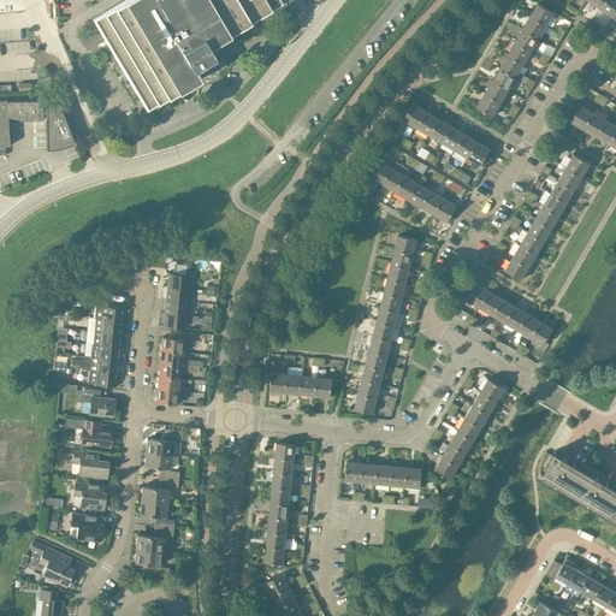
[(106,39),(147,108),(200,77),(199,75),(211,63),(208,59),(214,55),(208,46),(282,3),(279,0),(124,0),(93,18),(105,39),(106,39)]
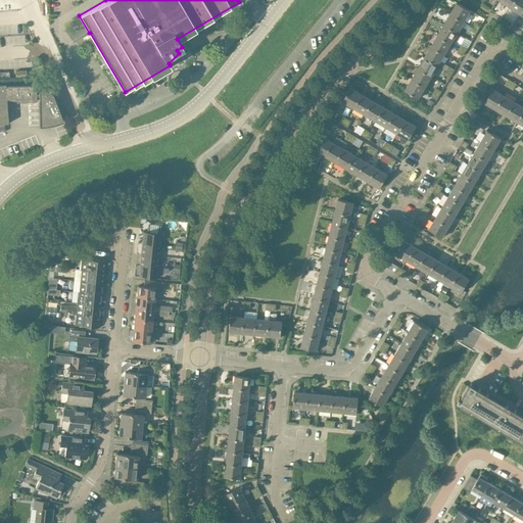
[(522,0),(515,0),(511,7),(521,14),(522,11),(522,0)]
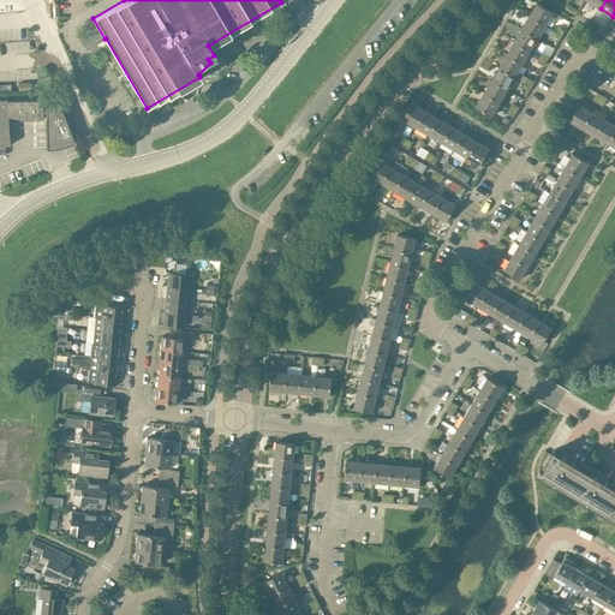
[(529,16),(545,25),(553,12),(537,3),(529,16)]
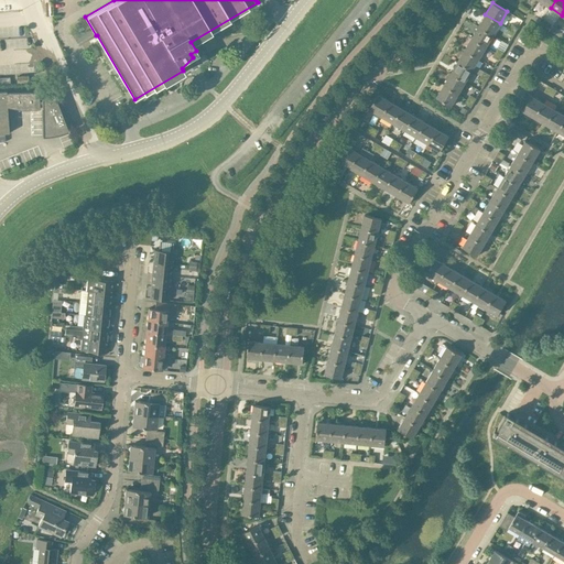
[(478,26),(492,35),(500,23),(485,14),(478,26)]
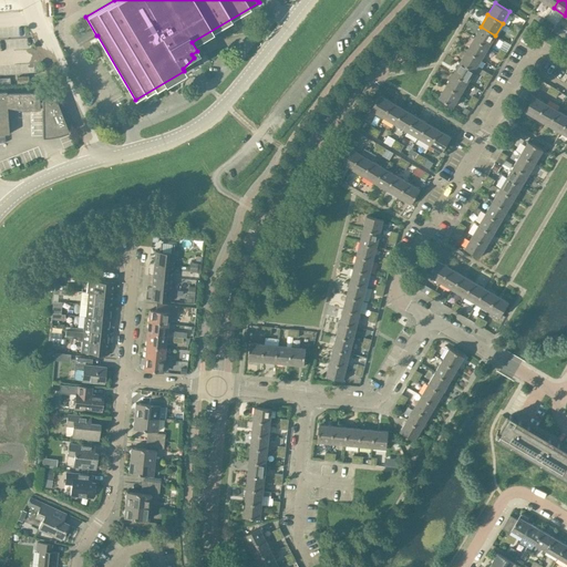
[(474,39),(488,48),(495,35),(481,27),(474,39)]
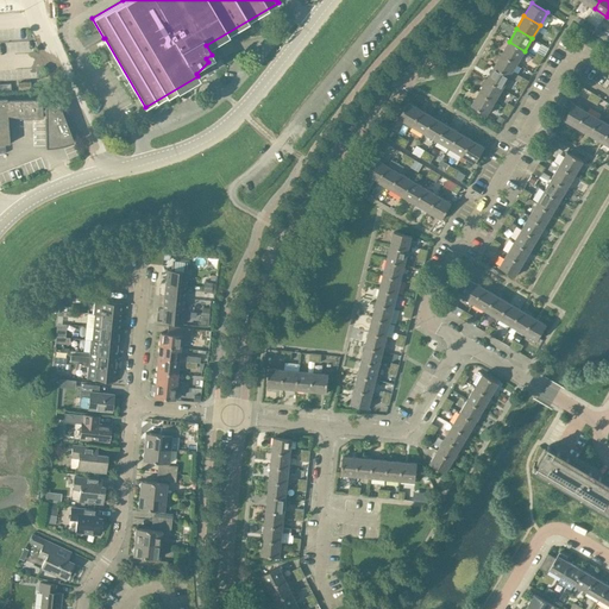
[(501,54),(518,63),(525,51),(509,42),(501,54)]
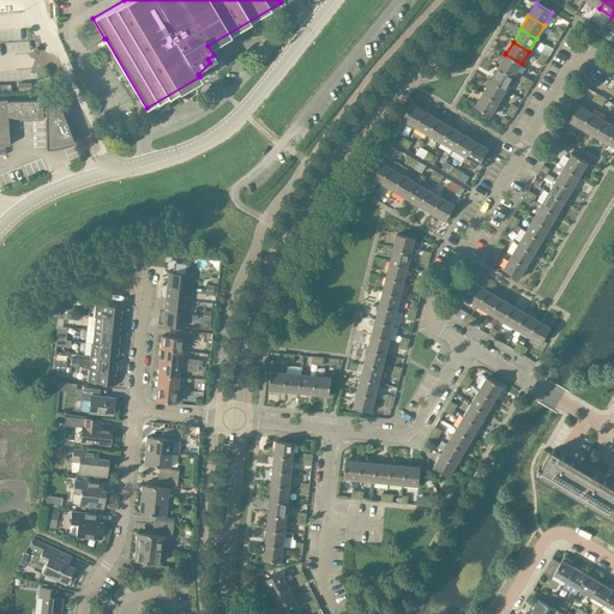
[(498,67),(515,77),(522,64),(505,54),(498,67)]
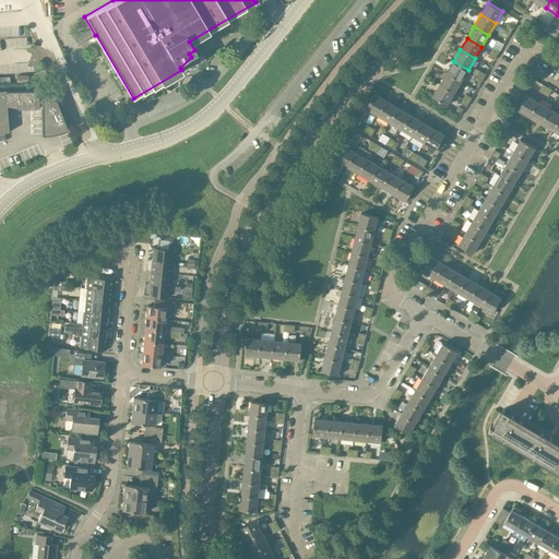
[(447,73),(461,82),(468,70),(453,61),(447,73)]
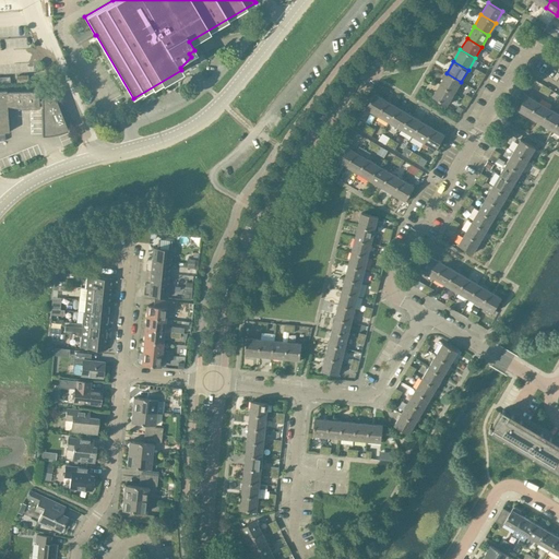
[(440,84),(454,93),(461,82),(447,73),(440,84)]
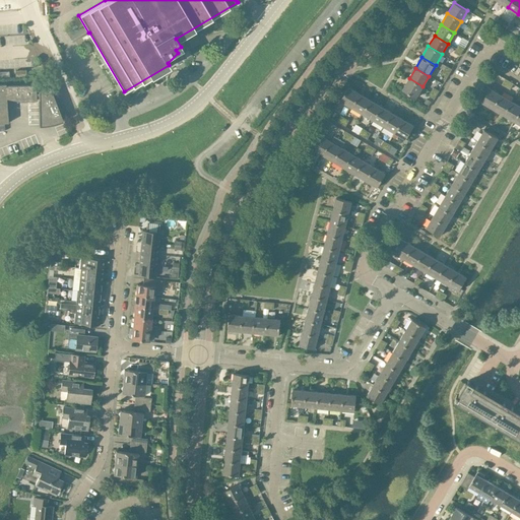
[(402,89),(415,98),(423,86),(409,78),(402,89)]
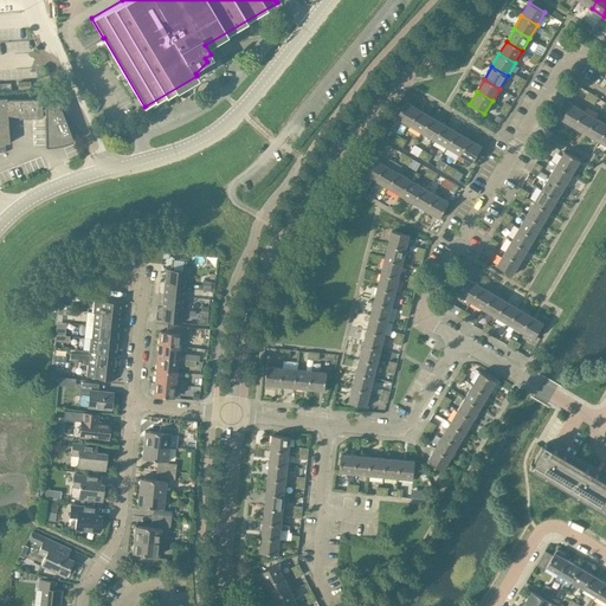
[(0,98),(0,142),(10,142),(7,115),(21,117),(42,117),(42,100),(6,101),(6,98),(0,98)]
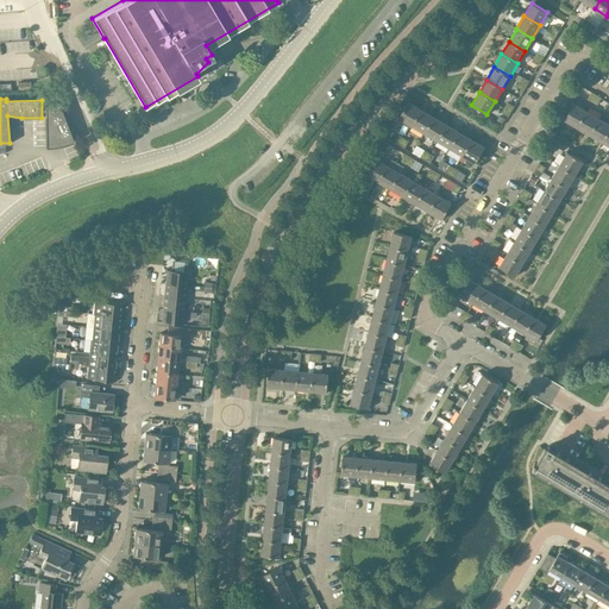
[(45,117),(46,148),(74,137),(67,118),(64,119),(57,101),(44,106),(45,117)]
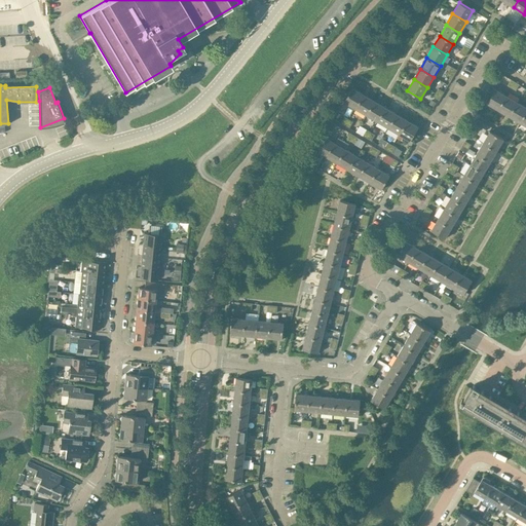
[(344,102),(355,108),(364,95),(352,88),(344,102)]
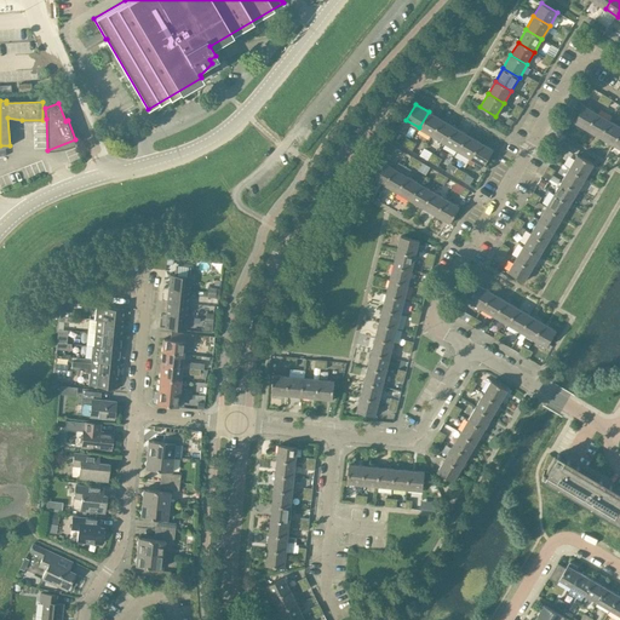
[(574,121),(587,130),(597,114),(584,105),(574,121)]
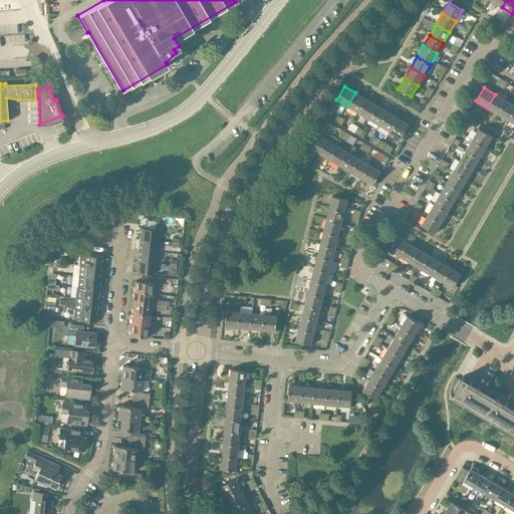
[(347,105),(357,112),(365,98),(355,92),(347,105)]
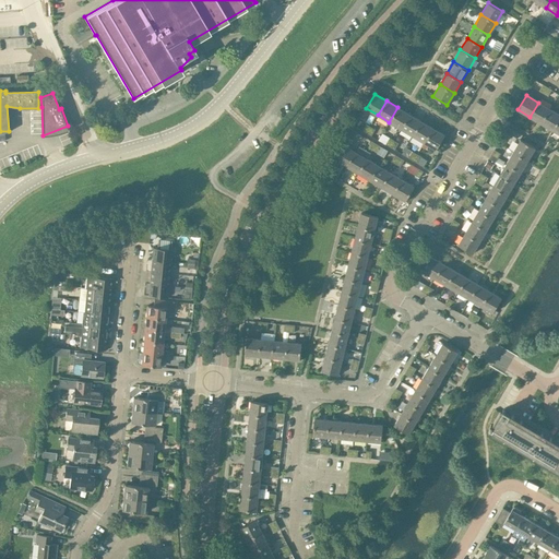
[(530,117),(542,123),(550,109),(538,103),(530,117)]
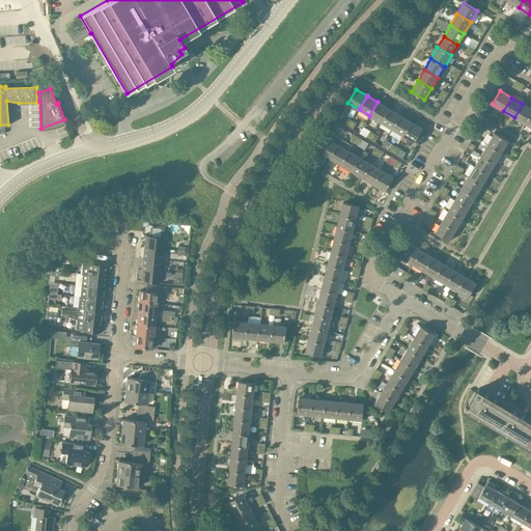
[(369,116),(381,122),(389,109),(378,102),(369,116)]
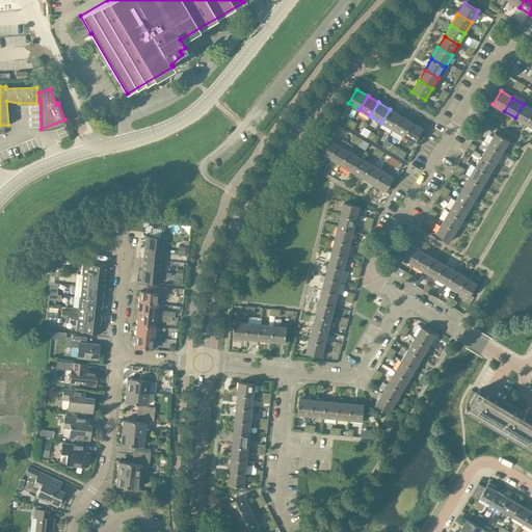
[(515,117),(526,124),(531,114),(531,108),(524,104),(515,117)]
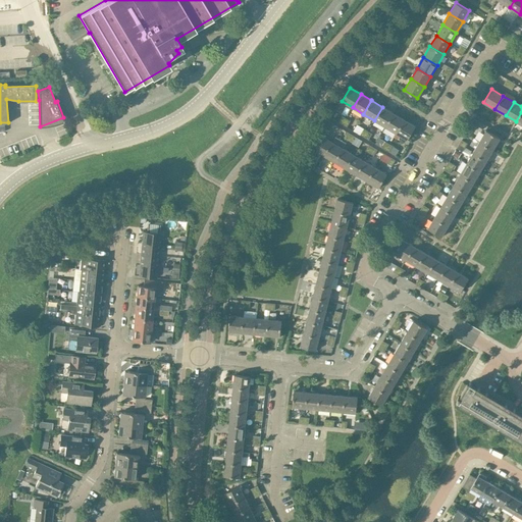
[(374,120),(385,126),(394,113),(382,107),(374,120)]
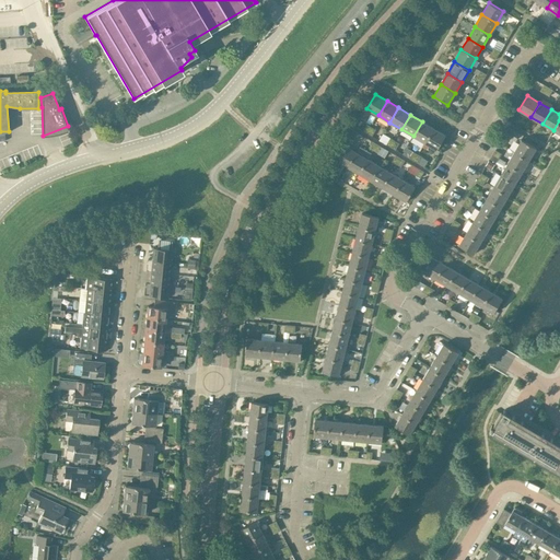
[(413,136),(424,143),(433,128),(422,121),(413,136)]
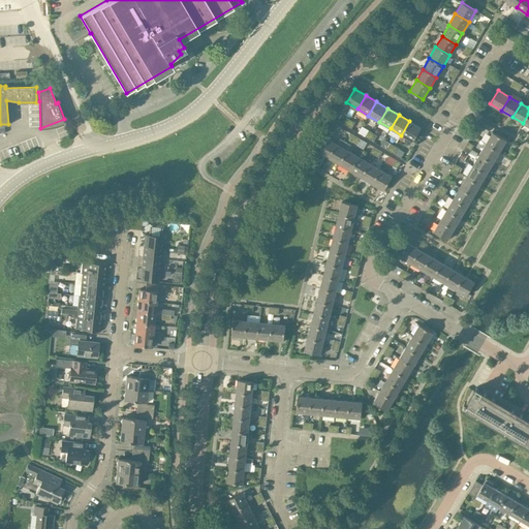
[(401,135),(412,142),(421,128),(409,121),(401,135)]
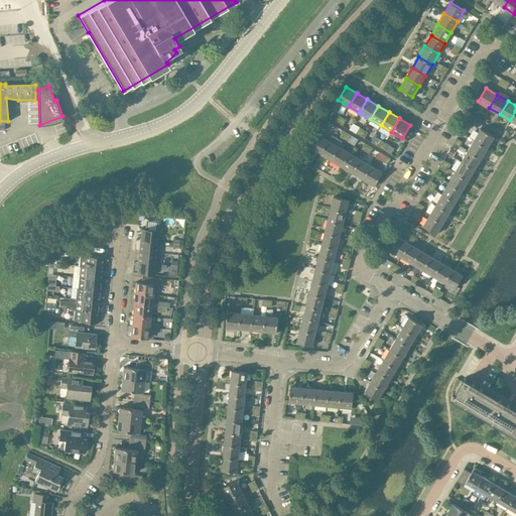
[(474,139),(488,147),(494,136),(481,129),(474,139)]
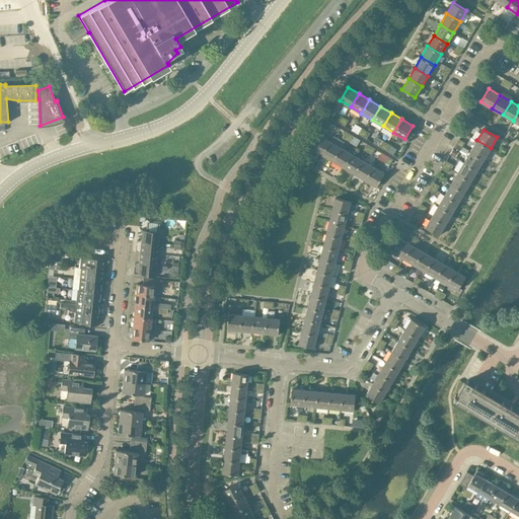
[(311,148),(322,154),(330,141),(319,135),(311,148)]
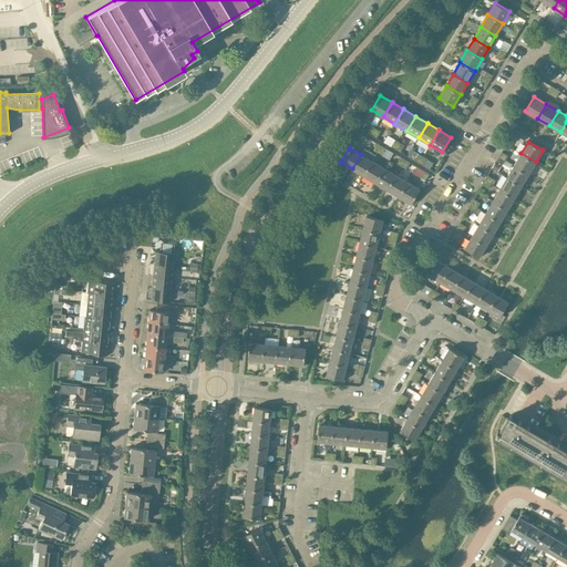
[(514,165),(528,174),(536,162),(521,153),(514,165)]
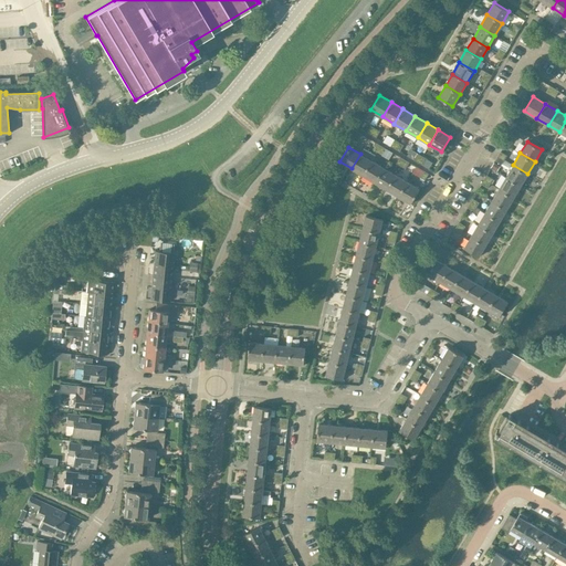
[(352,168),(364,176),(371,160),(360,154),(352,168)]
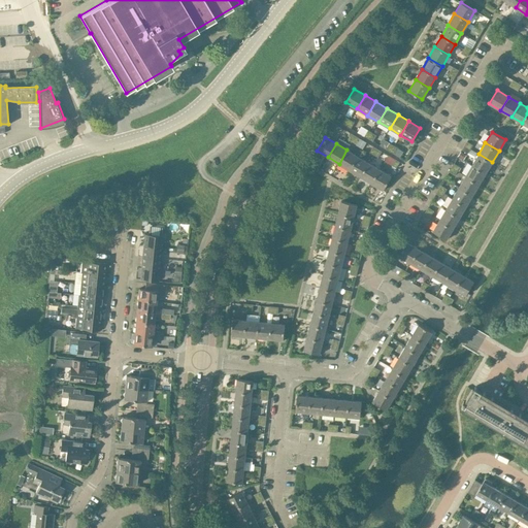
[(339,164),(350,170),(358,157),(347,150),(339,164)]
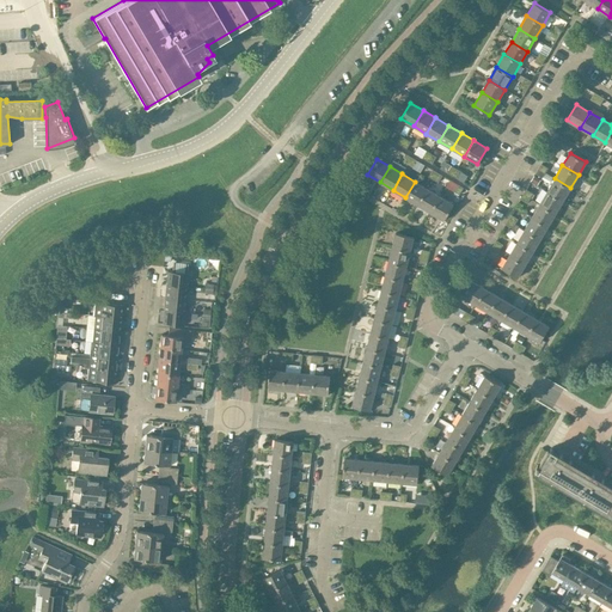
[(548,191),(563,201),(570,188),(555,178),(548,191)]
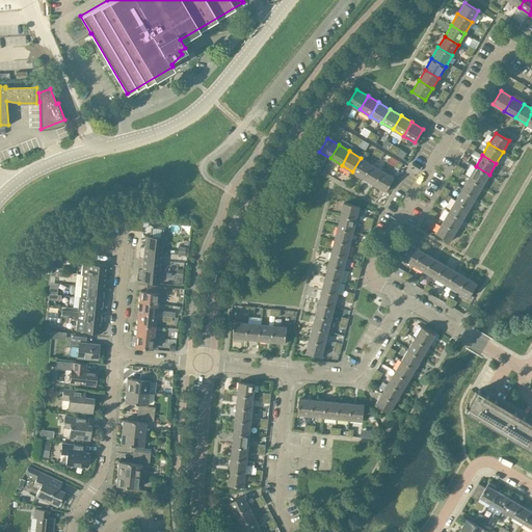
[(352,171),(364,178),(372,164),(361,158),(352,171)]
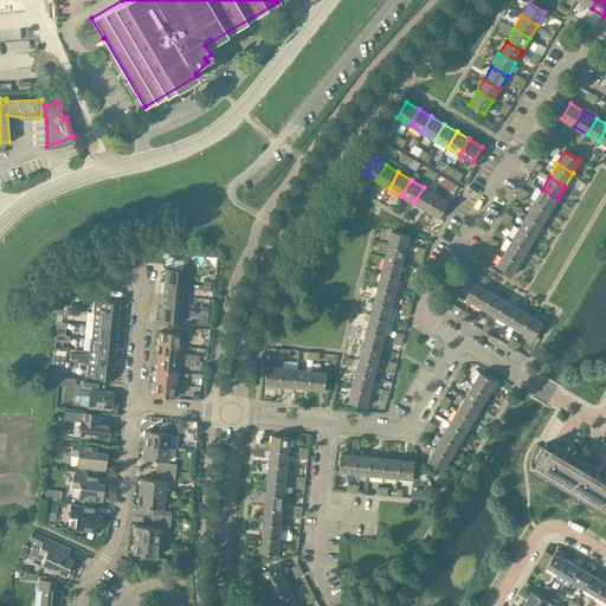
[(414,202),(427,211),(436,194),(424,187),(414,202)]
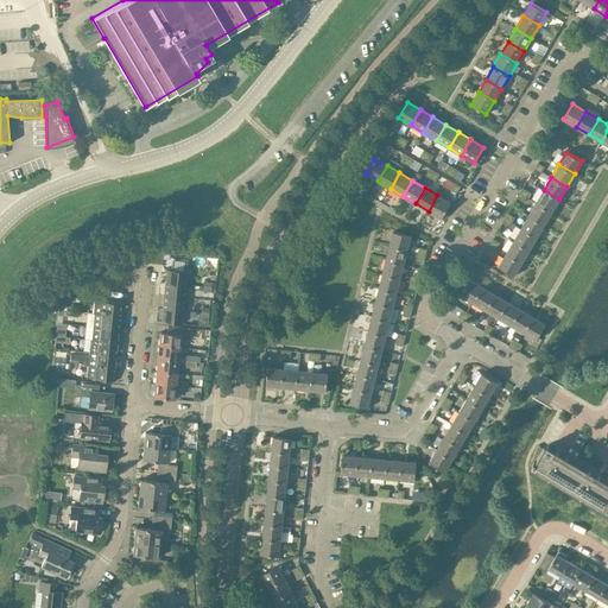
[(536,202),(552,211),(559,200),(544,190),(536,202)]
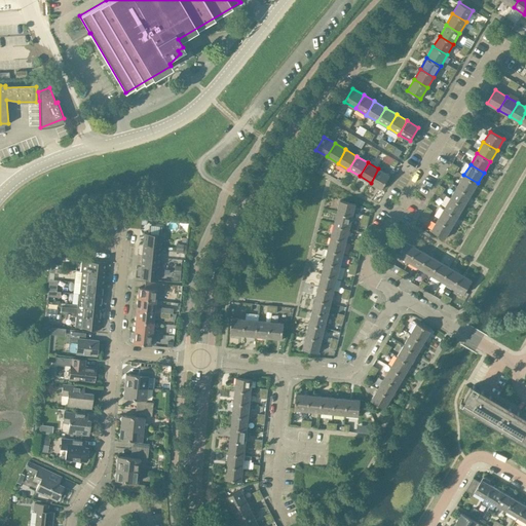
[(371,183),(382,189),(389,176),(378,168),(371,183)]
